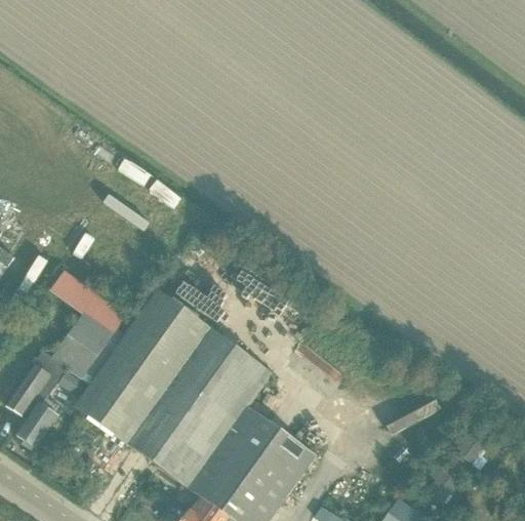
[(43,350),(5,404),(28,418),(17,435),(36,447),(58,414),(54,412),(58,405),(46,396),(66,367),(81,378),(82,377),(90,383),(126,331),(118,326),(126,315),(98,293),(102,288),(93,282),(89,287),(65,269),(49,290),(82,314),(51,355),(43,350)]
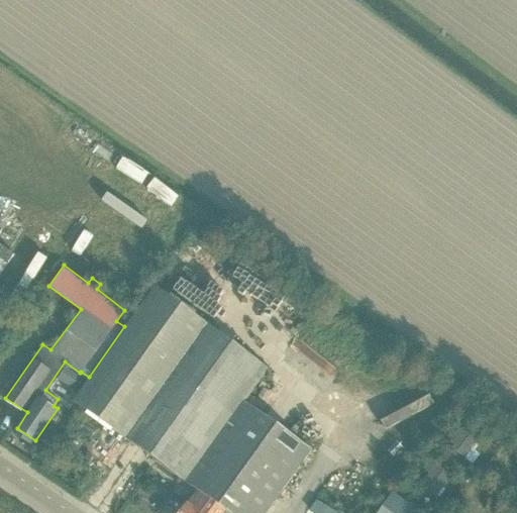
[(73,400),(195,488),(226,510),(230,512),(264,512),(311,447),(245,399),(270,367),(154,284),(124,326),(89,377),(73,400)]
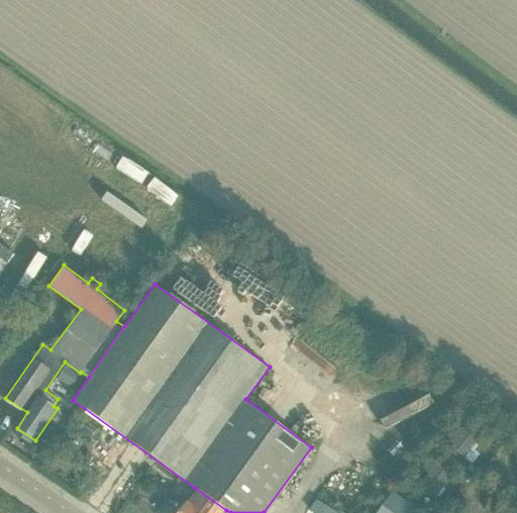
[(76,373),(69,384),(76,389),(84,378),(76,373)]
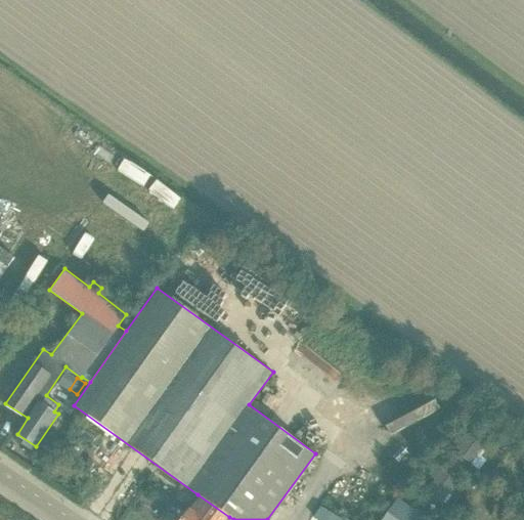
[(471,429),(454,449),(472,463),(486,441),(471,429)]
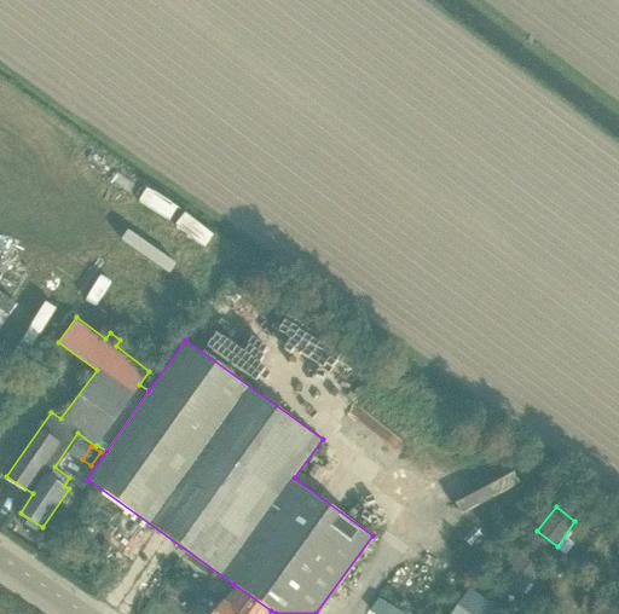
[(473,527),(463,537),(470,545),(481,534),(473,527)]
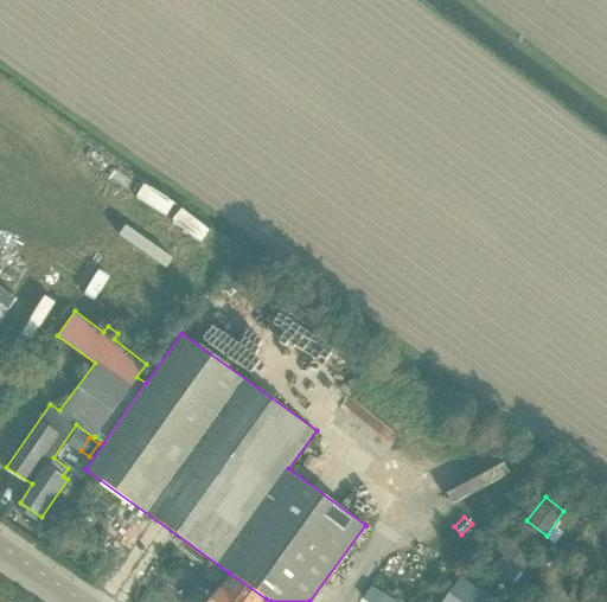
[(531,556),(511,540),(493,565),(512,581),(531,556)]
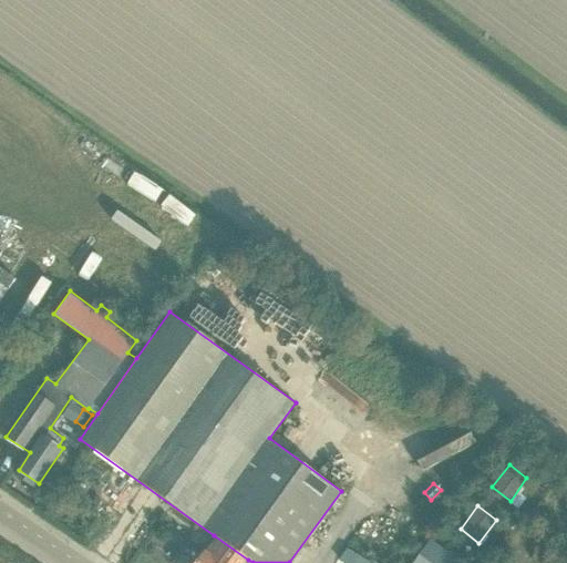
[(214,535),(194,562),(245,562),(248,560),(214,535)]
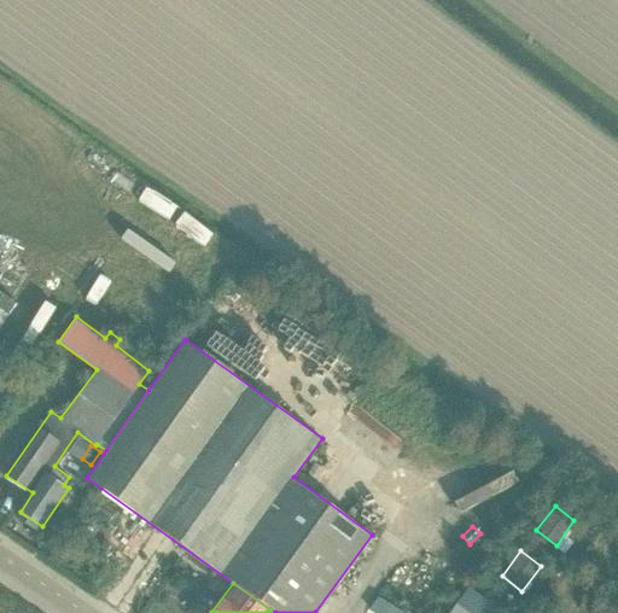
[(470,585),(448,612),(502,612),(505,611),(470,585)]
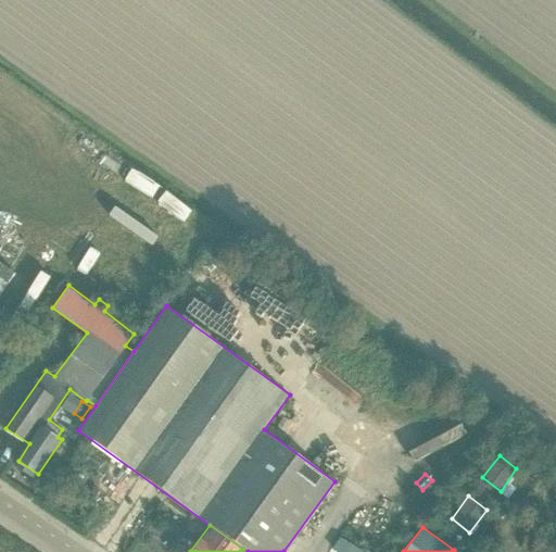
[(339,537),(332,548),(339,551),(362,551),(363,551),(339,537)]
